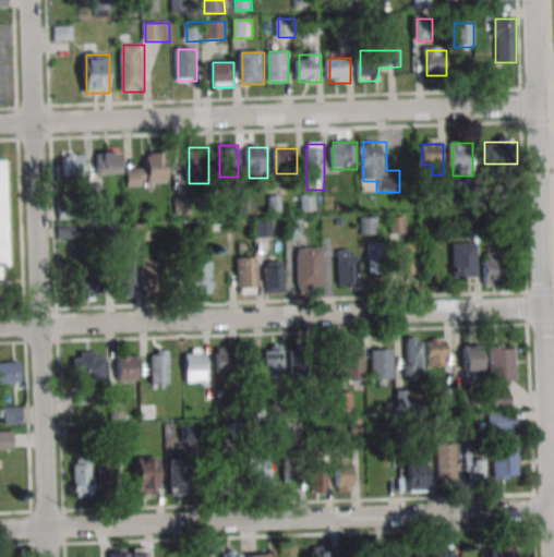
[(87,153),(67,153),(67,186),(87,186),(87,153)]
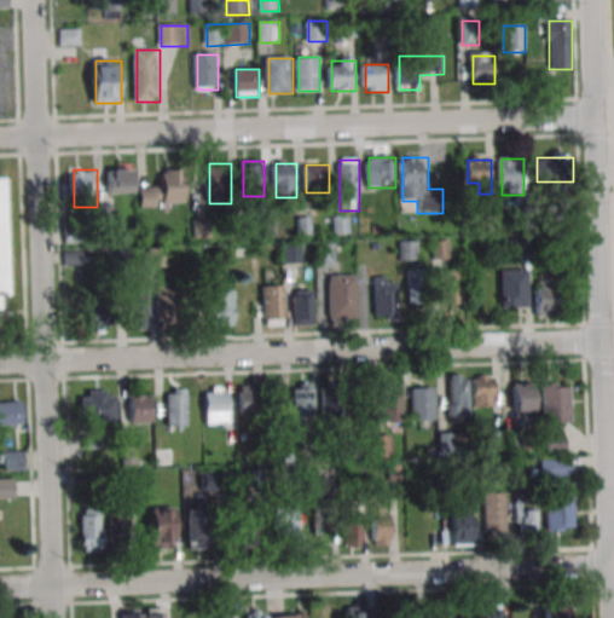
[(108,195),(137,195),(137,171),(108,171),(108,195)]
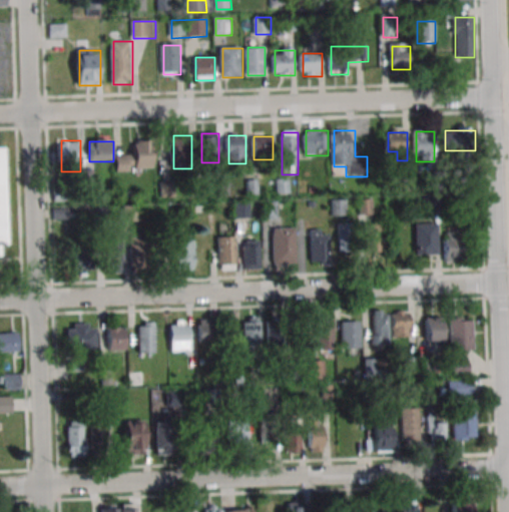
[(154,142),(137,142),(137,153),(118,153),(118,172),(154,172),(154,142)]
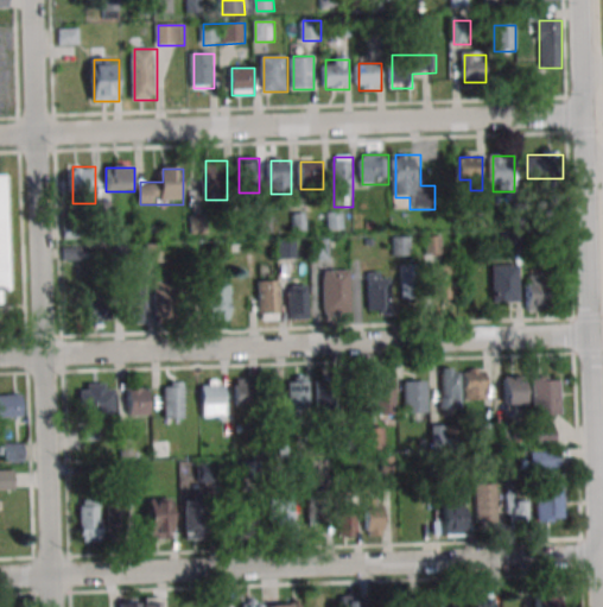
[(0,318),(1,318),(0,291),(12,291),(7,176),(0,175),(0,318)]
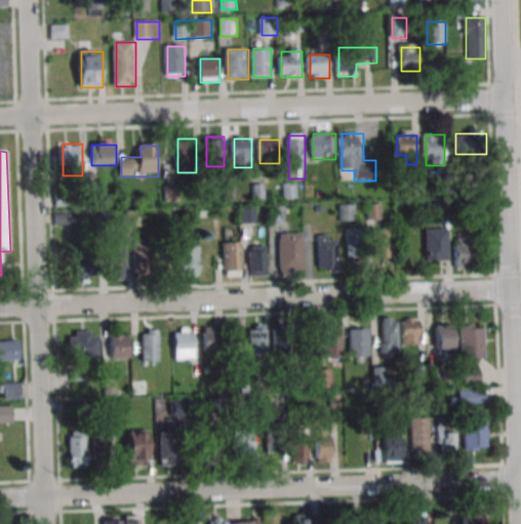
[(58,206),(77,207),(78,195),(59,194),(58,206)]
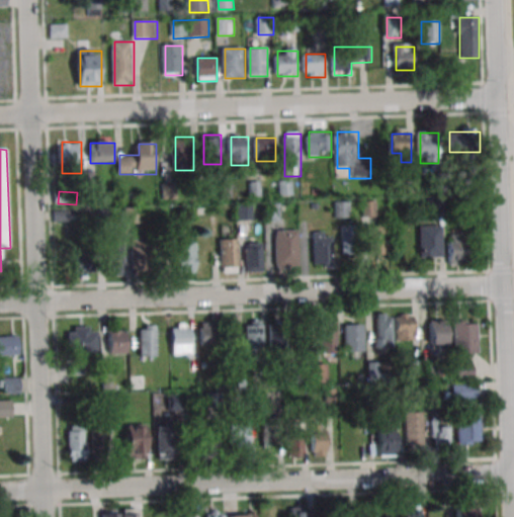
[(378,218),(378,201),(364,201),(364,218),(378,218)]
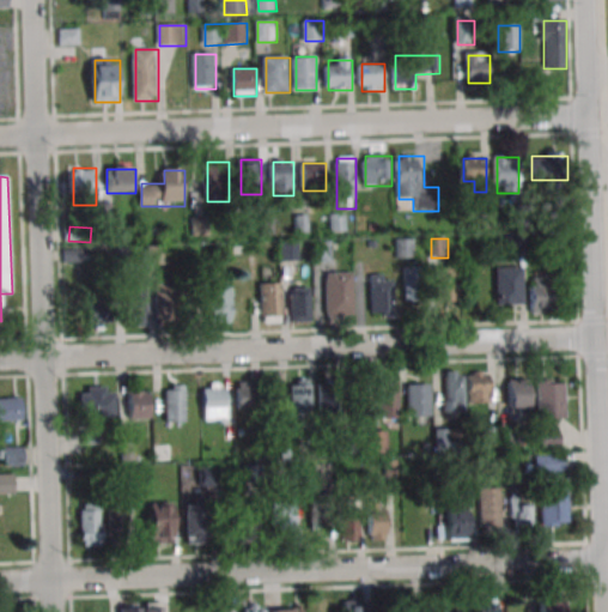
[(415,240),(399,240),(399,259),(415,259),(415,240)]
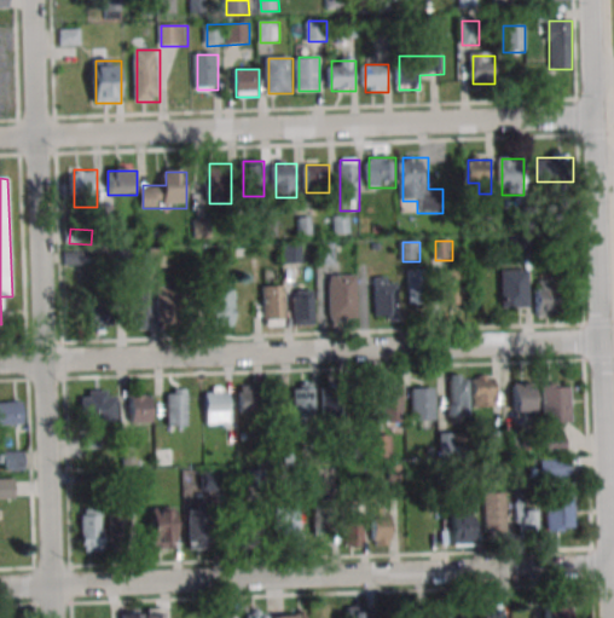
[(336,244),(319,244),(319,265),(336,265),(336,244)]
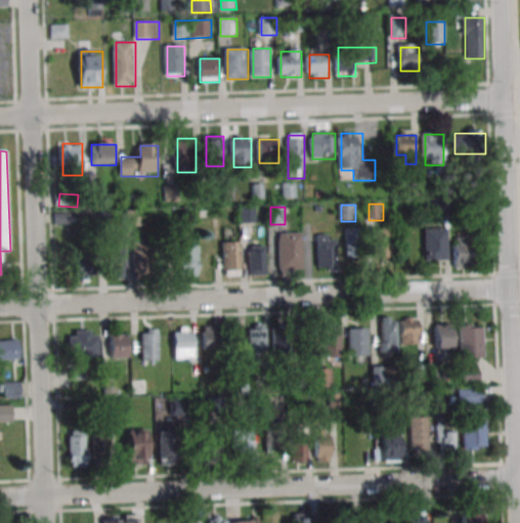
[(242,209),(242,223),(256,223),(256,209),(242,209)]
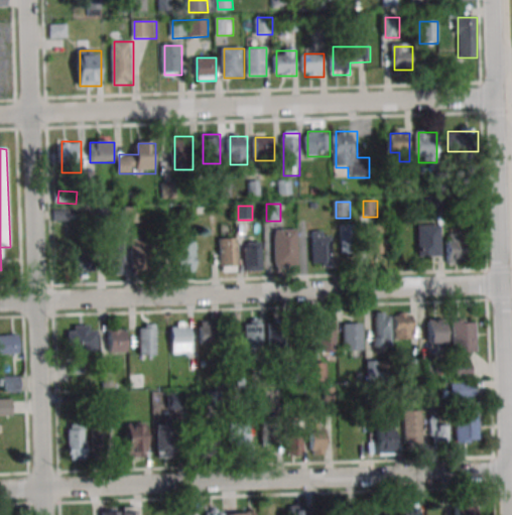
[(442,257),(442,225),(420,225),(420,257),(442,257)]
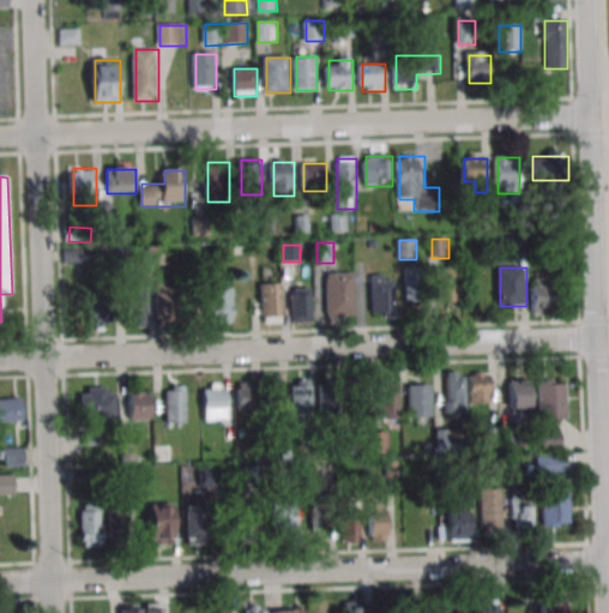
[(420,269),(409,269),(409,290),(420,290),(420,269)]
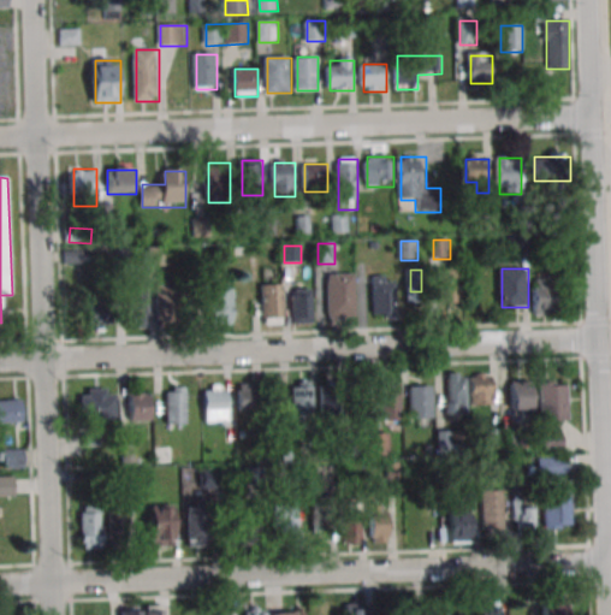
[(443,270),(443,307),(463,307),(463,270),(443,270)]
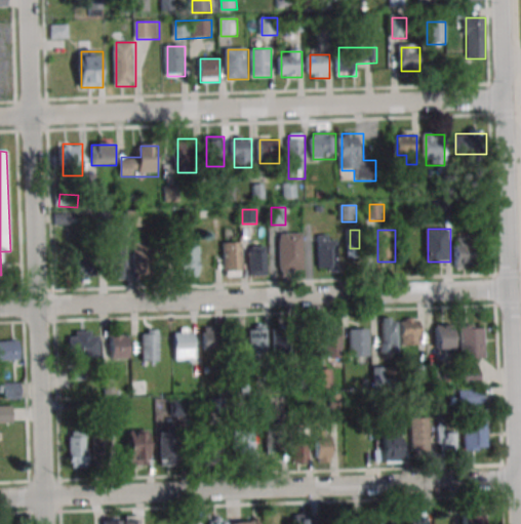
[(305,271),(305,233),(281,233),(281,271),(305,271)]
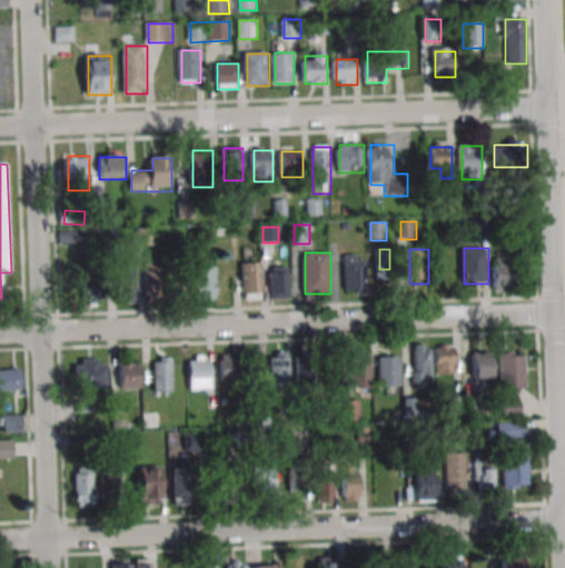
[(367,256),(346,256),(346,296),(367,296),(367,256)]
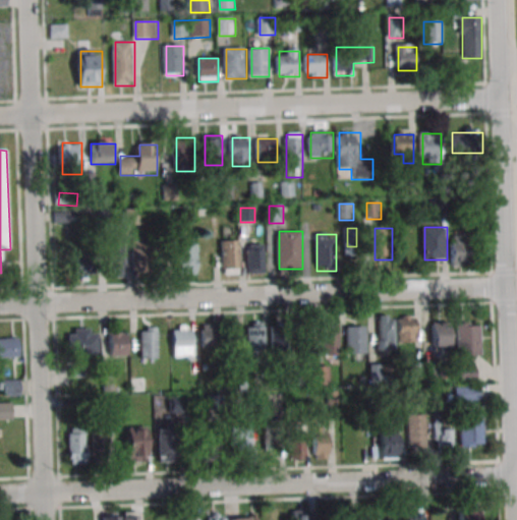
[(453,267),(469,267),(469,236),(453,236),(453,267)]
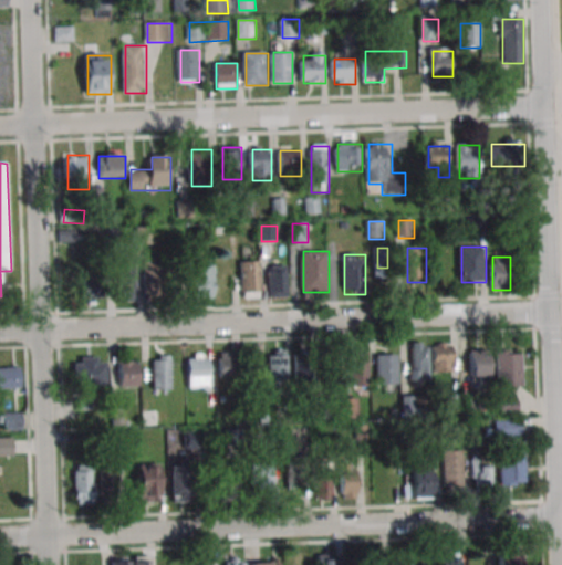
[(165,259),(144,259),(144,293),(165,293),(165,259)]
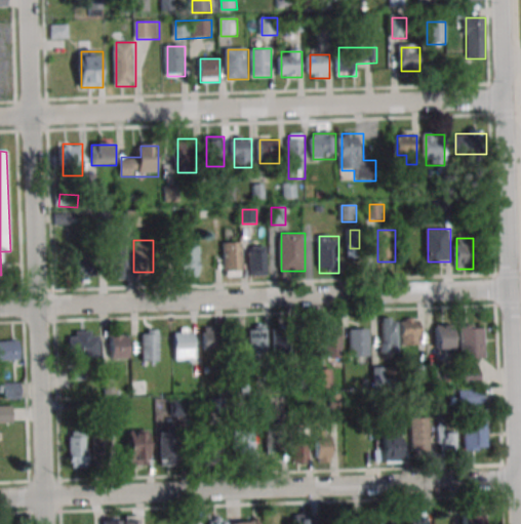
[(181,278),(199,278),(199,242),(181,242),(181,278)]
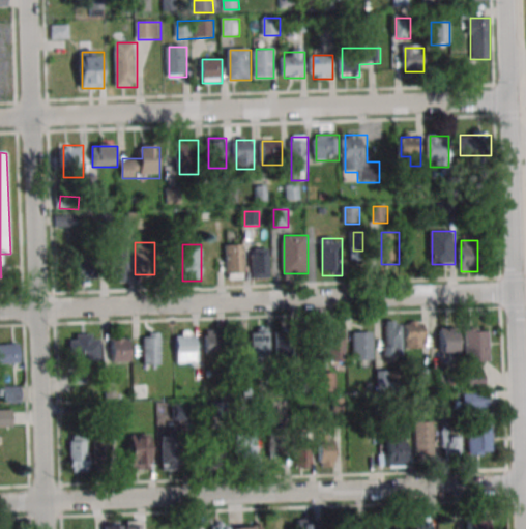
[(245,280),(245,244),(228,244),(228,280),(245,280)]
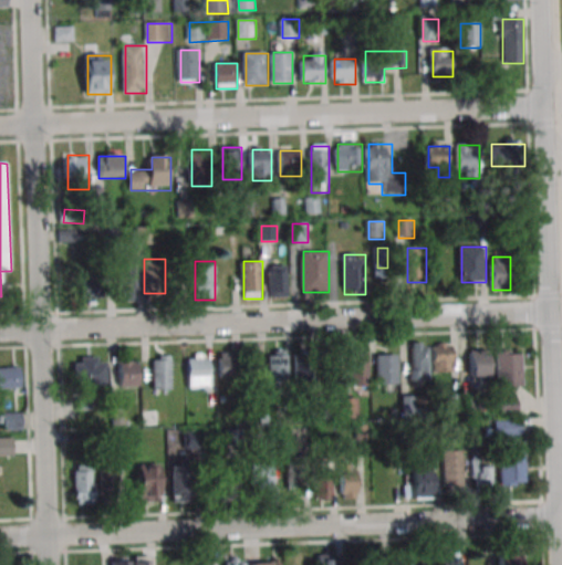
[(271,297),(289,297),(289,265),(271,265),(271,297)]
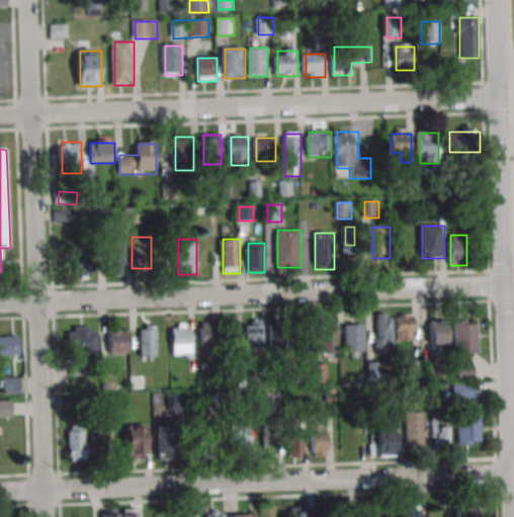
[(126,276),(126,244),(108,244),(108,276),(126,276)]
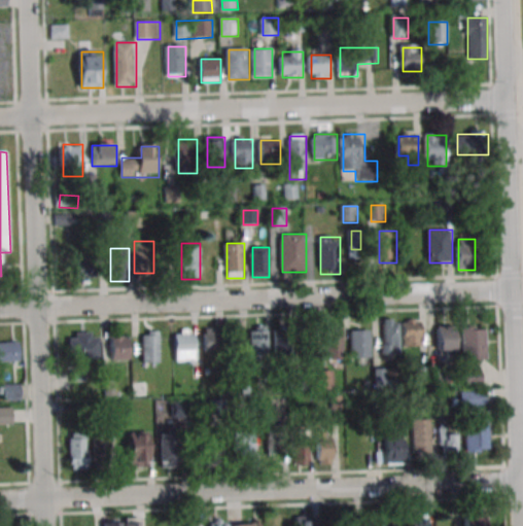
[(98,279),(98,252),(79,253),(80,279),(98,279)]
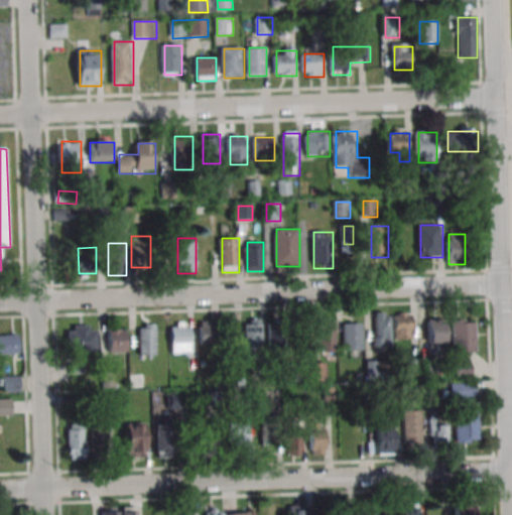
[(377,348),(392,348),(392,312),(377,312),(377,348)]
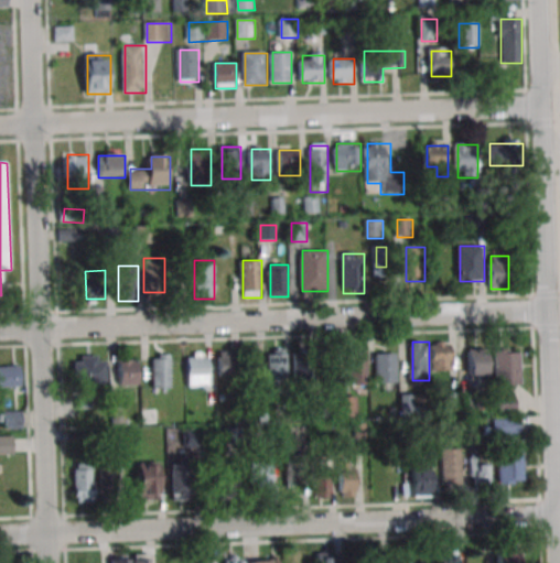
[(452,343),(433,343),(433,371),(452,371),(452,343)]
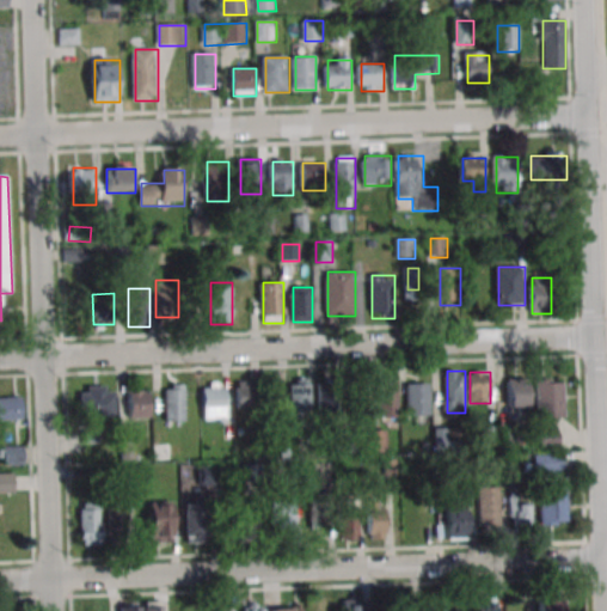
[(312,417),(312,379),(293,379),(293,417),(312,417)]
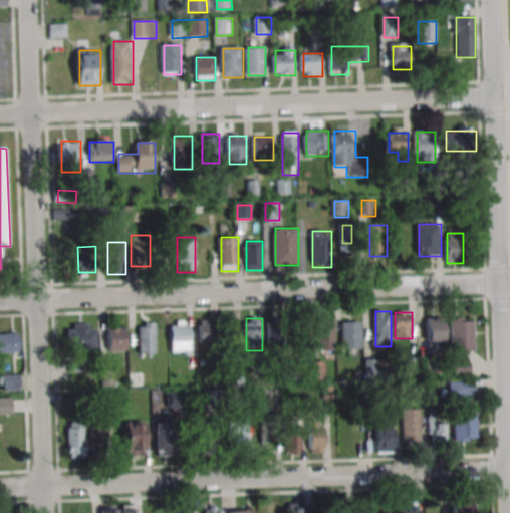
[(320,319),(320,351),(336,351),(336,319),(320,319)]
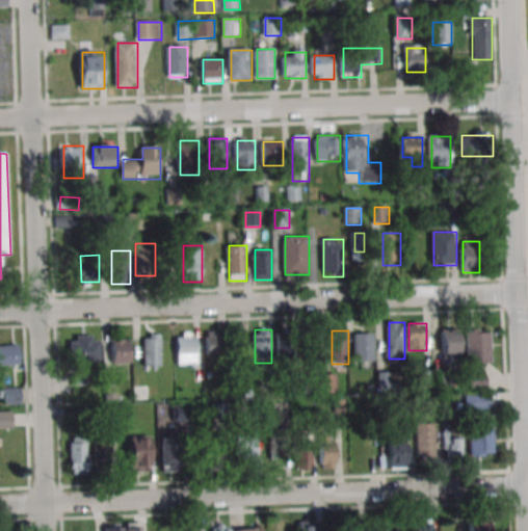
[(444,330),(444,354),(463,354),(463,330),(444,330)]
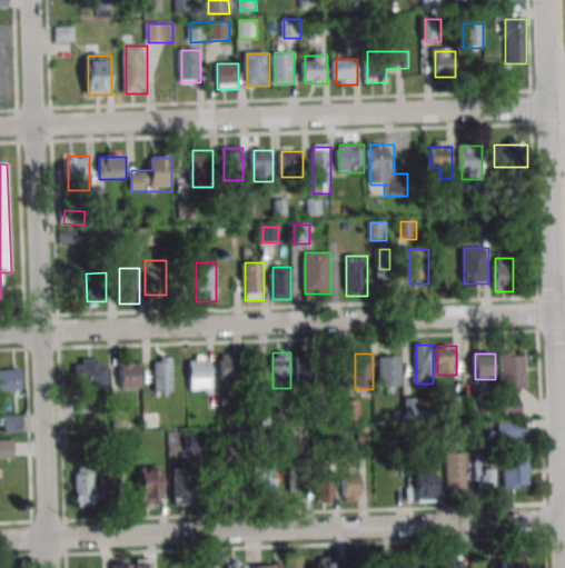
[(502,389),(526,389),(526,354),(502,354),(502,389)]
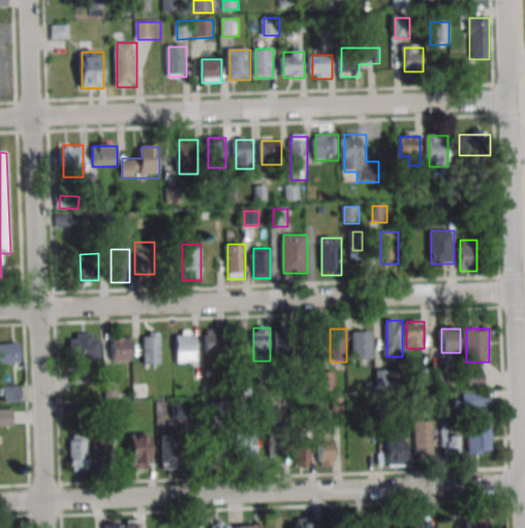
[(225,354),(225,330),(207,330),(207,354),(225,354)]
